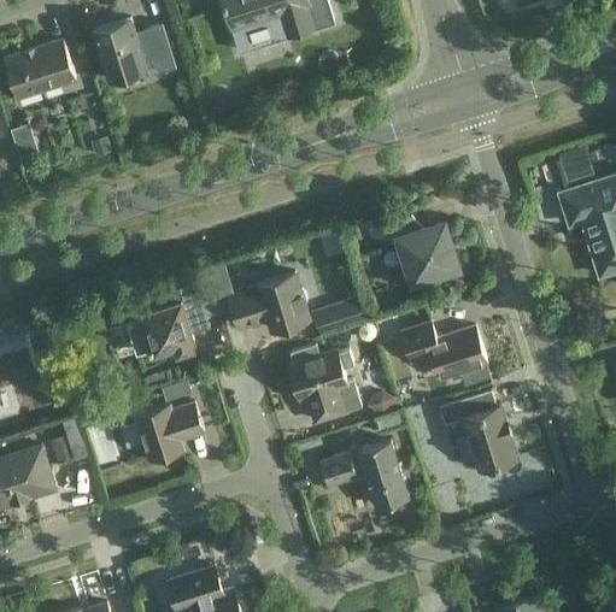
[(221,0),(224,12),(226,12),(240,54),(334,25),(326,0),(221,0)]
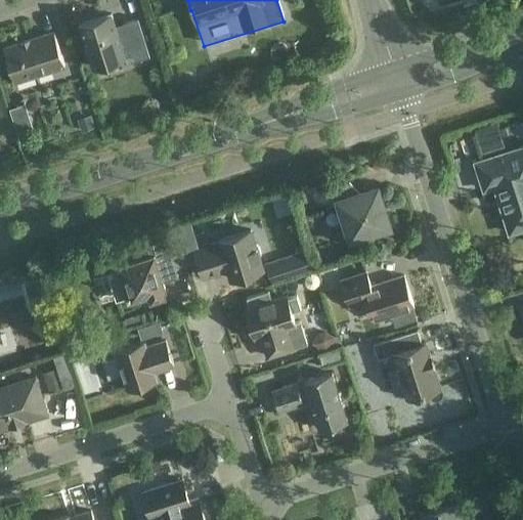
[(79,28),(92,72),(124,61),(124,60),(132,58),(134,66),(149,60),(137,23),(122,28),(123,32),(116,34),(111,18),(79,28)]
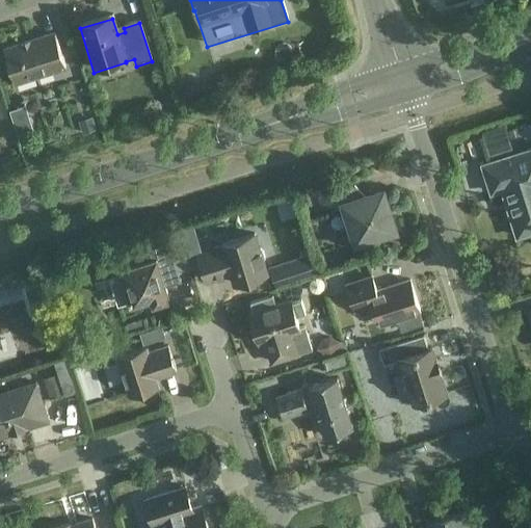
[(3,53),(14,87),(65,71),(54,36),(3,53)]
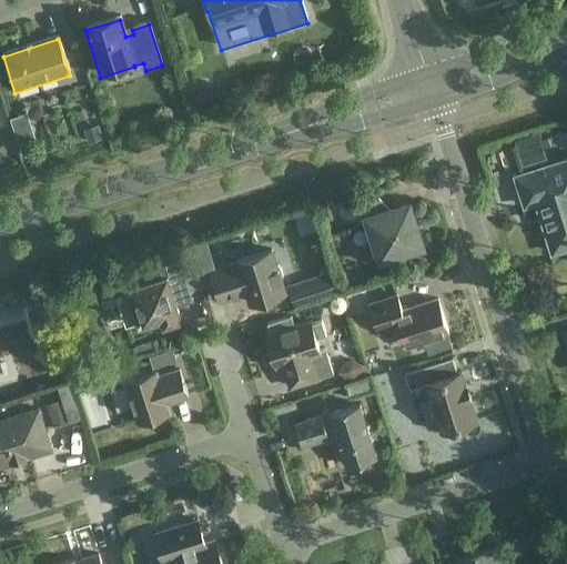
[(566,163),(515,180),(524,210),(536,205),(539,219),(539,221),(543,220),(546,232),(544,233),(545,235),(552,257),(566,251),(566,163)]
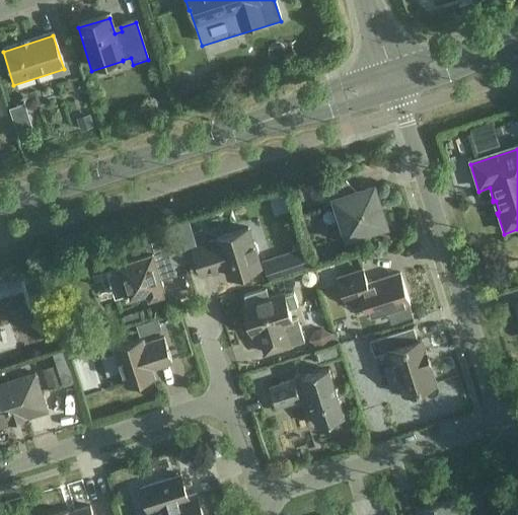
[(308,195),(339,212),(346,234),(352,237),(379,228),(382,223),(373,195),(368,192),(350,198),(346,182),(308,195)]
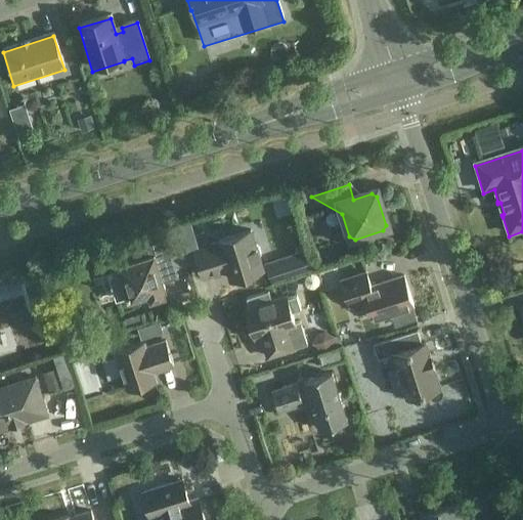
[(285,218),(307,214),(304,195),(280,199),(285,218)]
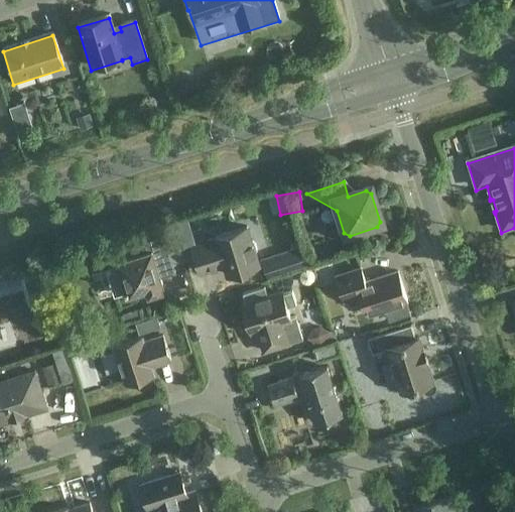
[(191,251),(197,250),(185,215),(169,220),(182,260),(186,259),(194,257),(191,251)]
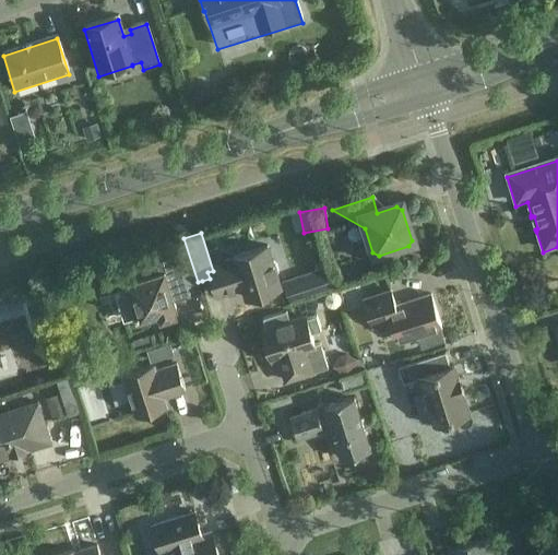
[(193,284),(197,283),(182,238),(171,243),(176,257),(185,285),(185,286),(193,284)]
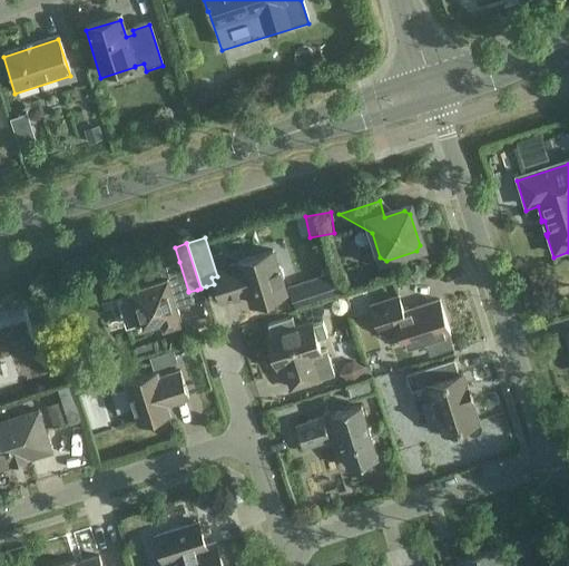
[(217,276),(212,277),(214,284),(221,305),(239,299),(239,296),(246,294),(251,308),(285,298),(282,285),(284,282),(281,274),(277,272),(272,255),(237,265),(238,269),(217,276)]
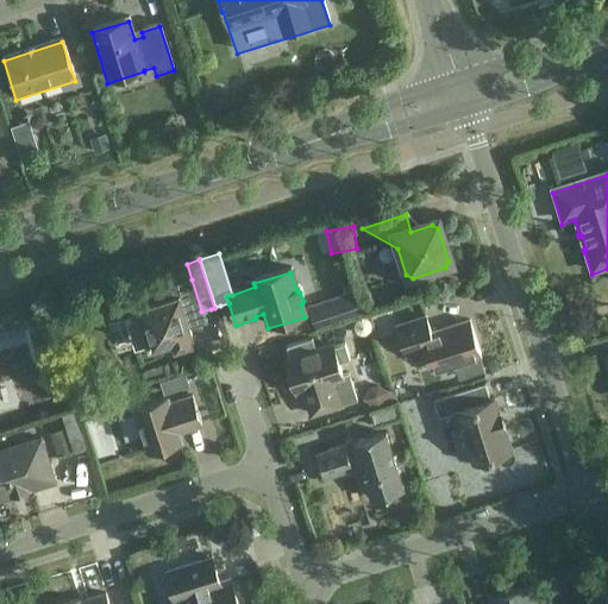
[(126,321),(136,350),(148,346),(148,348),(150,347),(151,351),(157,348),(161,350),(165,348),(168,346),(174,344),(175,351),(192,346),(189,339),(192,339),(186,321),(204,316),(201,310),(192,280),(156,290),(161,304),(139,312),(140,316),(126,321)]
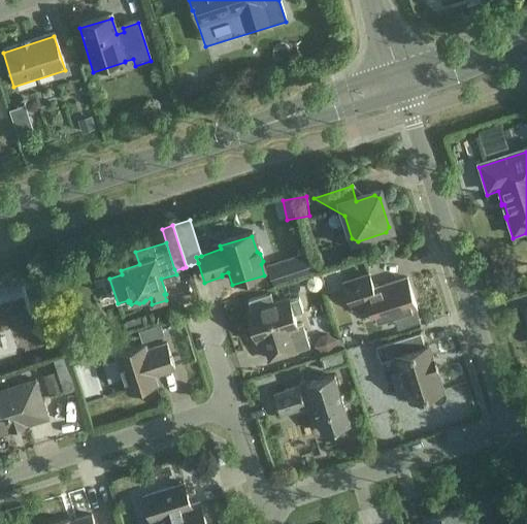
[(368,279),(343,286),(352,312),(368,305),(374,325),(394,319),(398,332),(420,325),(416,312),(406,282),(373,292),(368,279)]
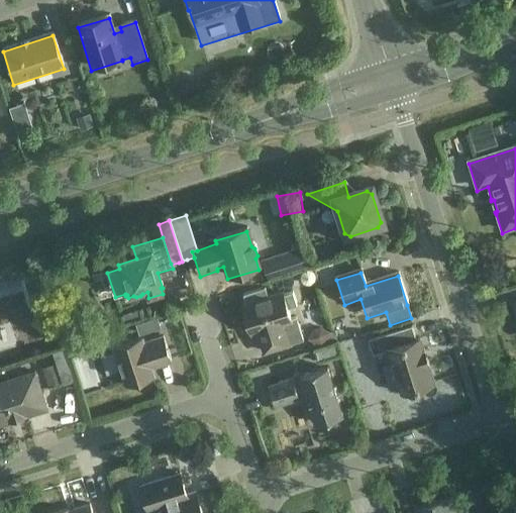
[(242,308),(251,336),(260,333),(262,339),(259,340),(264,355),(303,342),(296,320),(291,322),(287,311),(296,308),(292,295),(283,298),(282,295),(268,300),(265,291),(242,298),(245,307),(242,308)]
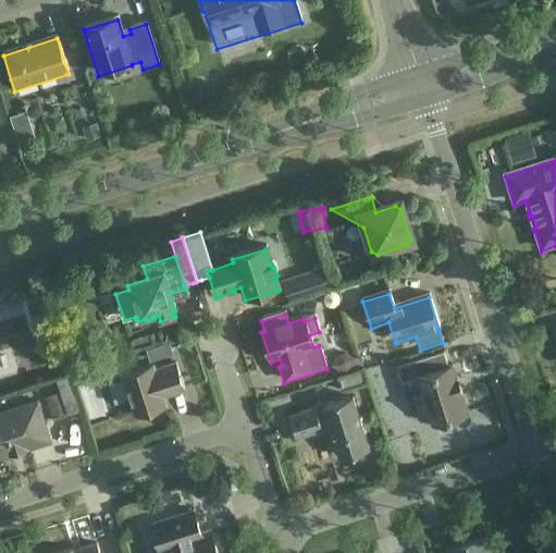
[(346,369),(374,363),(371,349),(343,356),(346,369)]
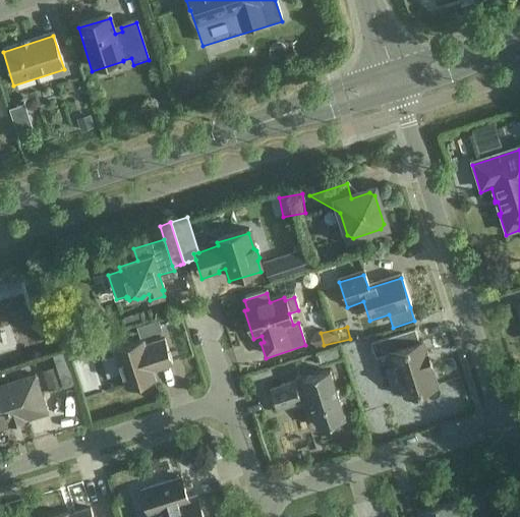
[(411,404),(414,405),(421,403),(423,400),(421,393),(437,388),(430,369),(431,369),(427,354),(425,355),(422,344),(419,345),(414,332),(370,345),(376,360),(386,357),(390,369),(396,367),(405,398),(409,397),(411,404)]
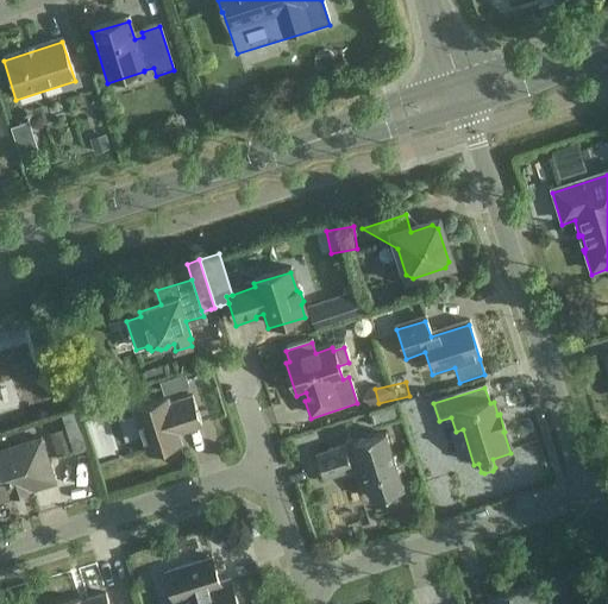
[(142,438),(149,457),(181,446),(176,433),(183,431),(185,433),(201,428),(192,400),(169,407),(167,402),(135,411),(137,419),(133,425),(137,434),(142,438)]
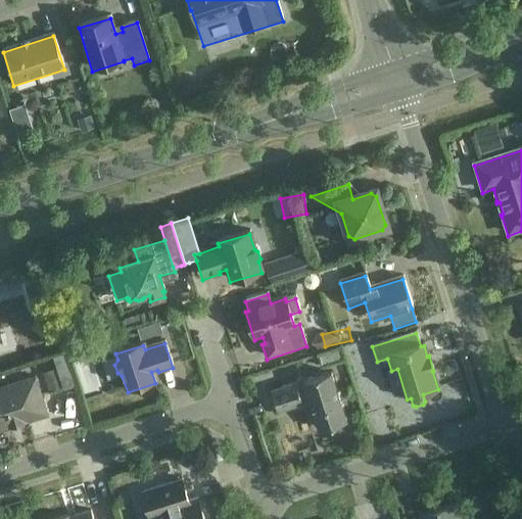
[(351,343),(329,349),(332,364),(356,358),(351,343)]
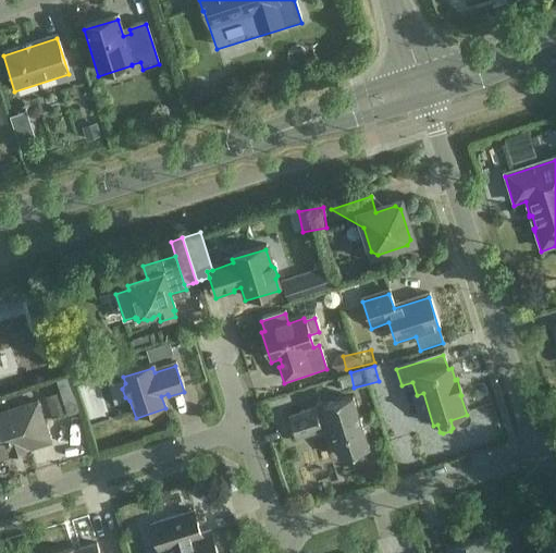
[(46,401),(52,421),(69,416),(62,395),(46,401)]
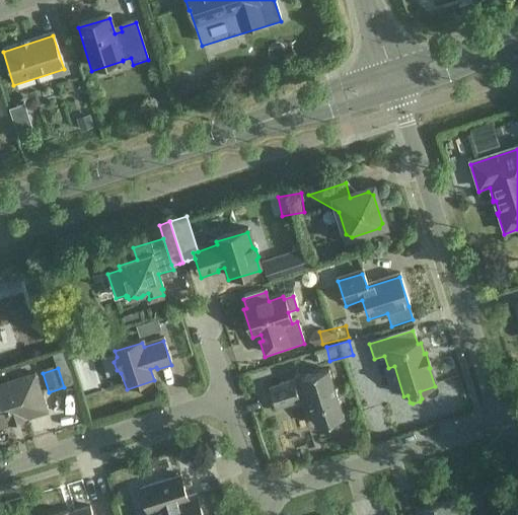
[(307,398),(316,429),(344,420),(328,372),(301,381),(304,388),(296,391),(293,382),(269,390),(276,411),(300,402),(299,401),(307,398)]
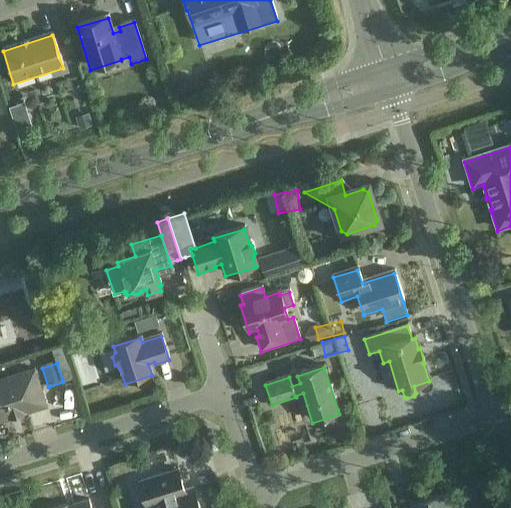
[(0,422),(9,420),(9,421),(25,415),(45,408),(34,372),(0,383),(0,422)]
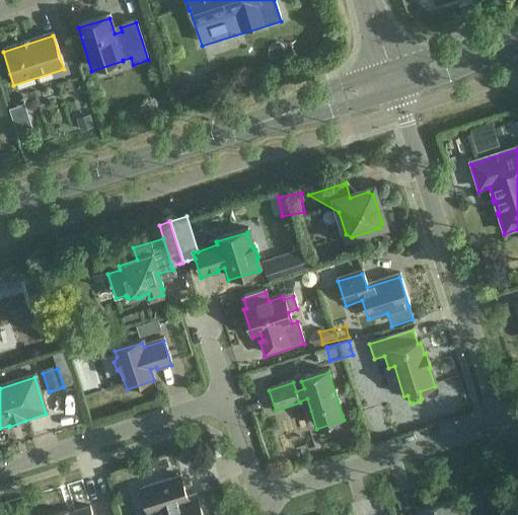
[(150,514),(150,513),(154,512),(155,514),(202,514),(196,497),(185,501),(182,496),(183,495),(185,493),(180,479),(141,491),(148,514),(150,514)]
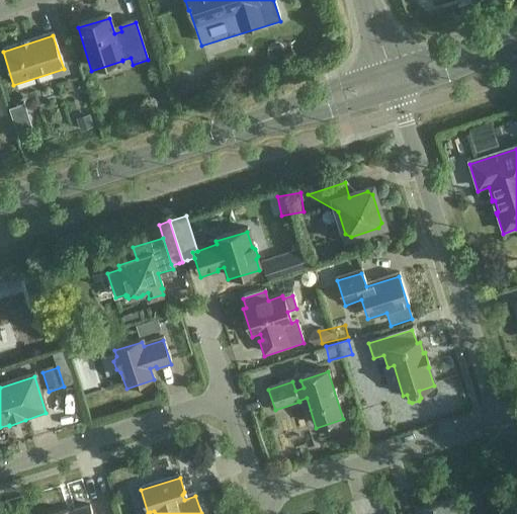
[(453,513),(449,502),(418,512),(418,513),(453,513)]
